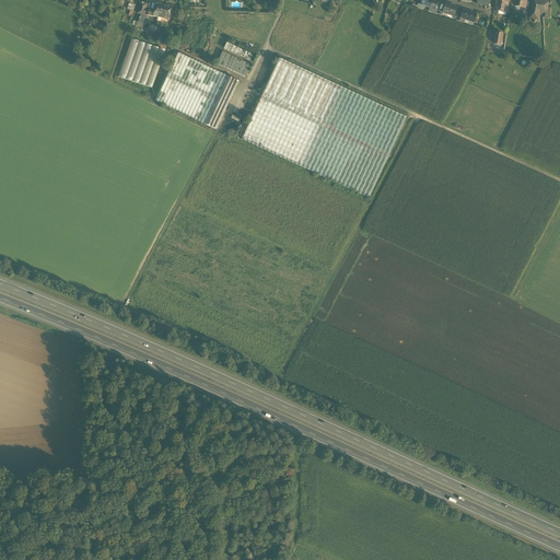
[(430,8),(434,10),(438,1),(432,0),(422,0),(421,6),(426,7),(430,8)]
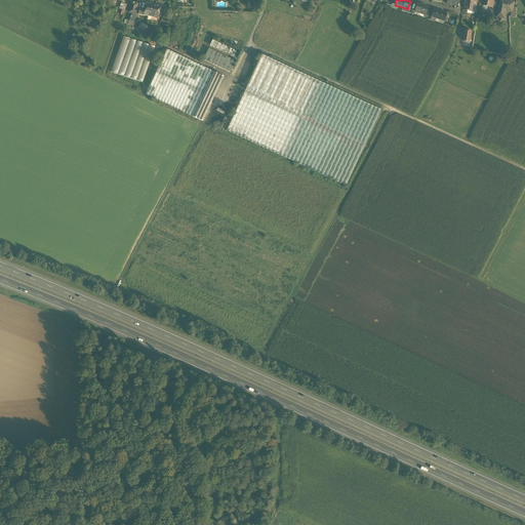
[(466,10),(468,10),(470,9),(475,10),(476,0),(466,0),(465,9),(466,10)]
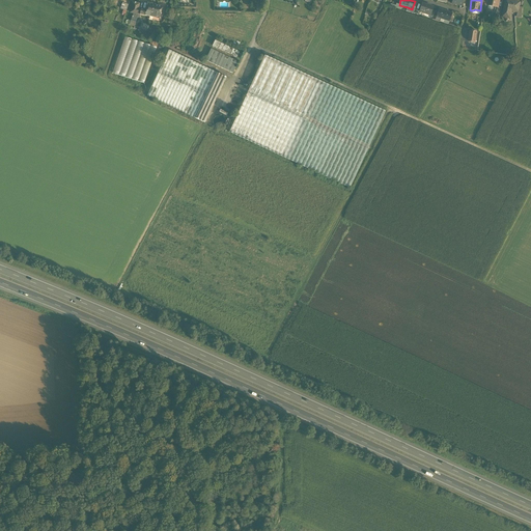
[(505,0),(502,17),(508,19),(510,9),(518,10),(519,10),(519,7),(520,2),(513,1),(511,1),(511,0),(509,0),(505,0)]
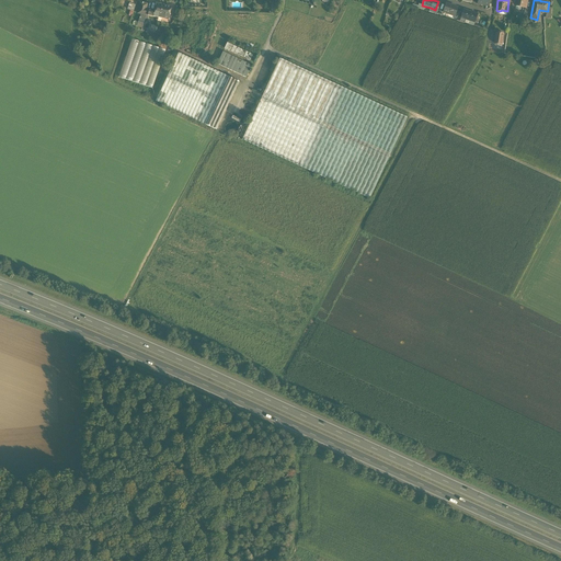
[(157,3),(156,11),(155,16),(158,18),(159,13),(161,14),(164,4),(157,3)]
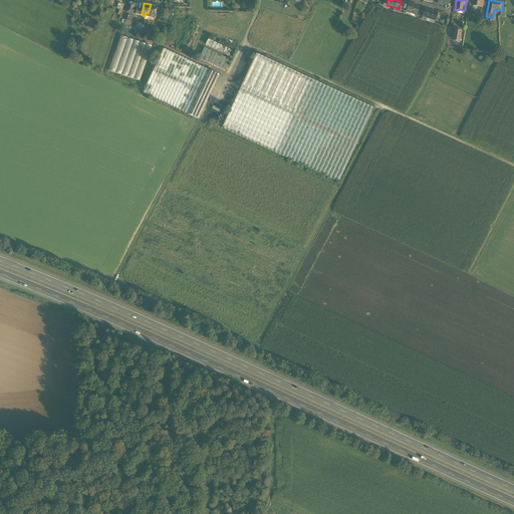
[(126,13),(136,14),(137,9),(134,9),(135,5),(131,4),(129,4),(126,13)]
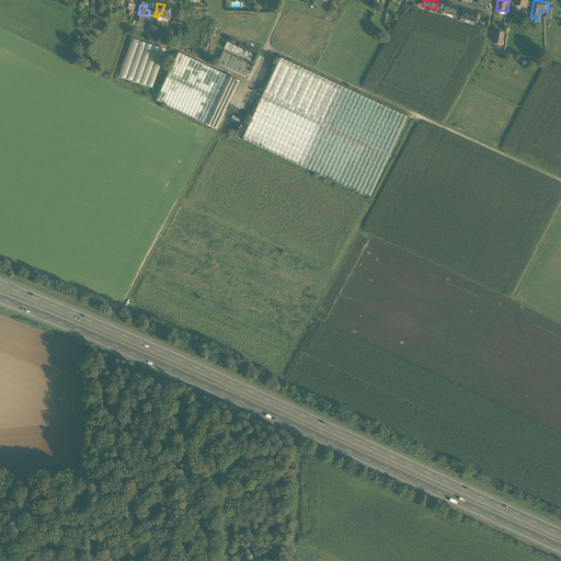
[(169,6),(164,4),(161,14),(159,13),(158,18),(165,19),(169,6)]
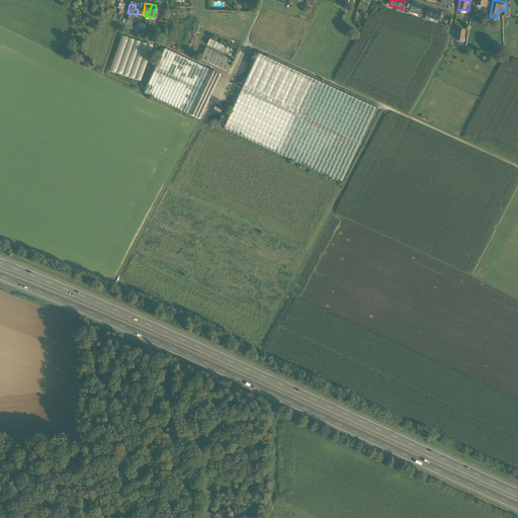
[(410,11),(420,15),(423,7),(412,4),(410,11)]
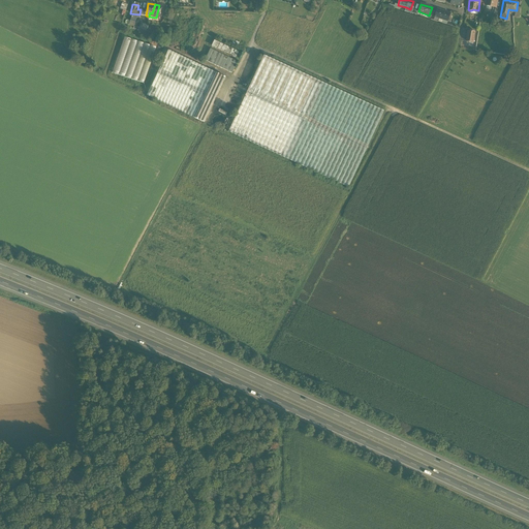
[(447,22),(450,13),(437,9),(435,18),(439,19),(442,21),(447,22)]
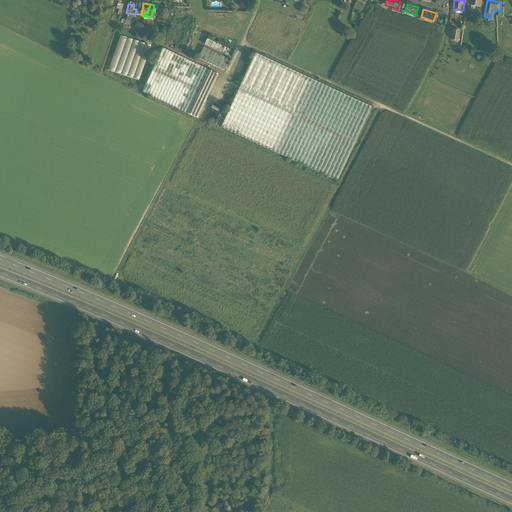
[(128,13),(125,24),(130,25),(133,15),(128,13)]
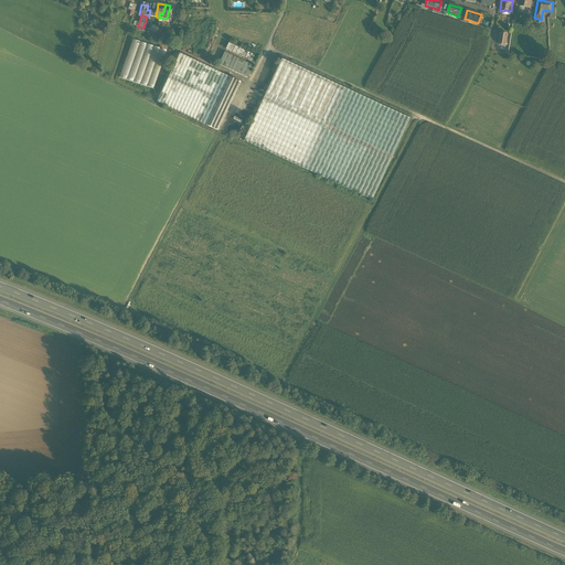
[(499,44),(505,45),(508,34),(500,33),(499,44)]
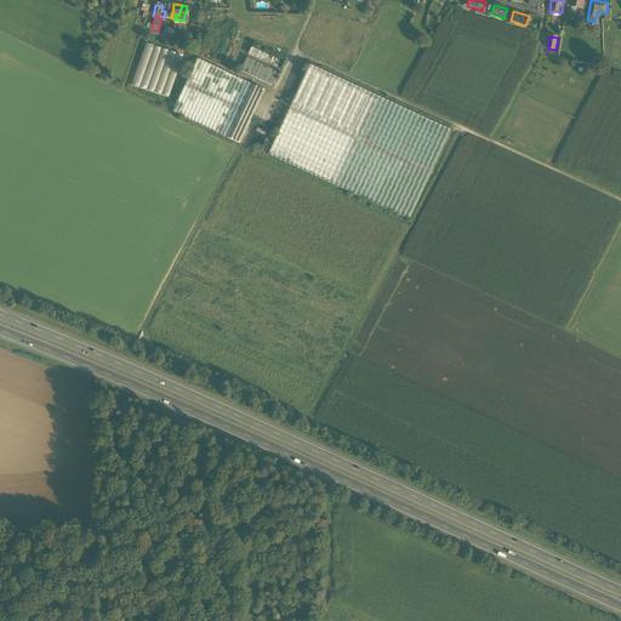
[(146,43),(131,85),(169,97),(182,55),(146,43)]
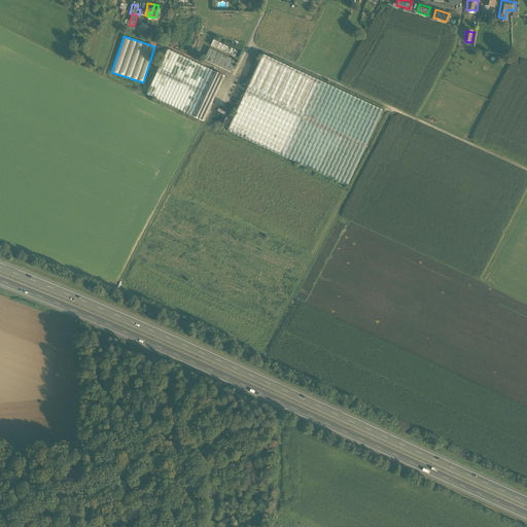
[(235,57),(238,51),(213,40),(210,45),(235,57)]
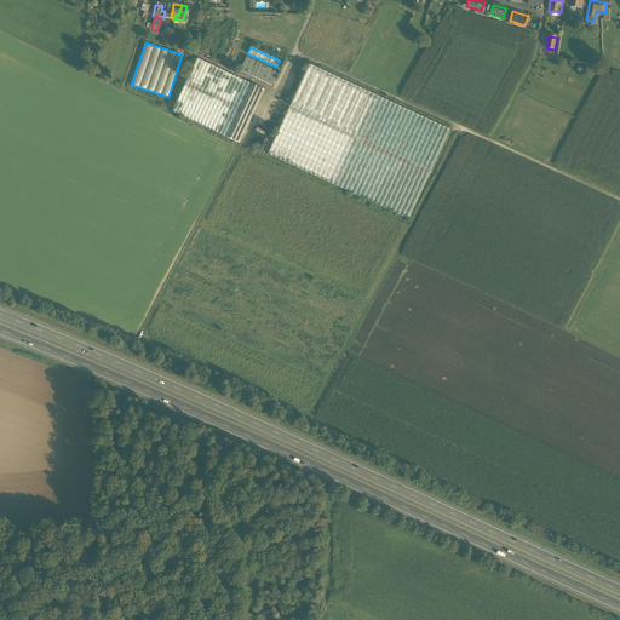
[(271,85),(277,72),(246,57),(240,70),(271,85)]
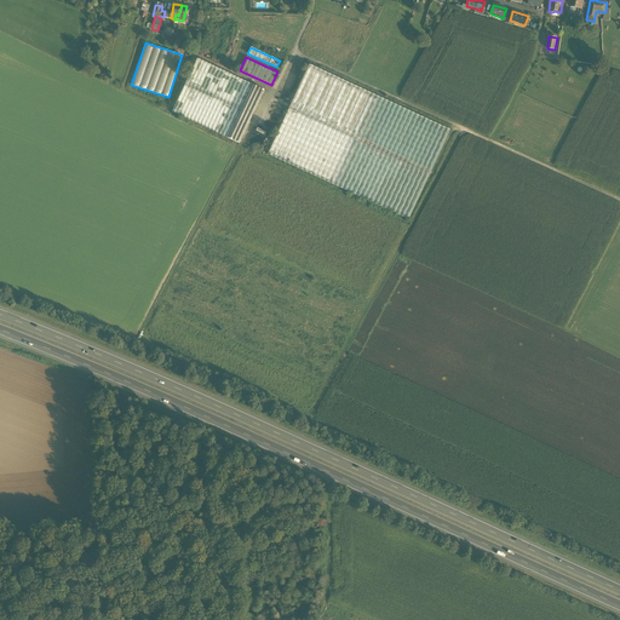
[(172,112),(229,138),(253,86),(197,59),(172,112)]
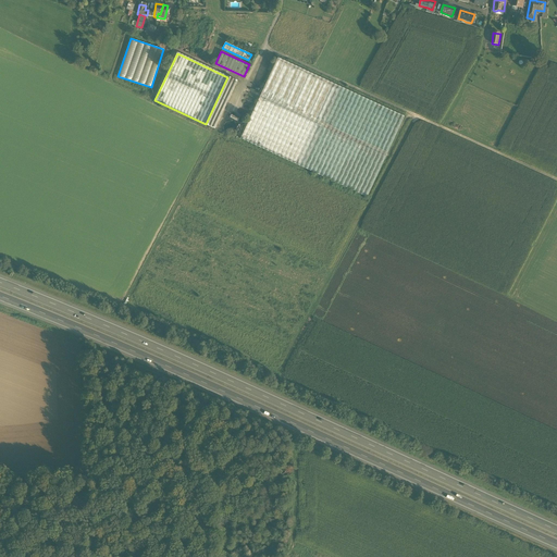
[(240,139),(367,197),(405,118),(277,59),(240,139)]
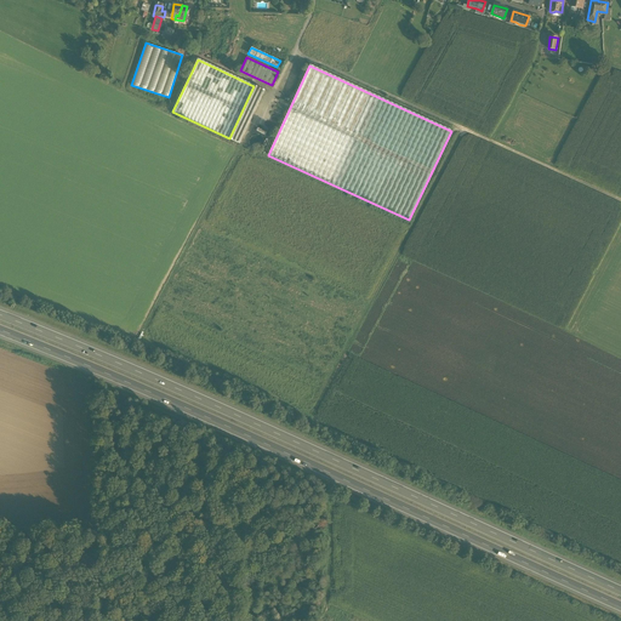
[(229,138),(240,144),(265,91),(254,86),(229,138)]
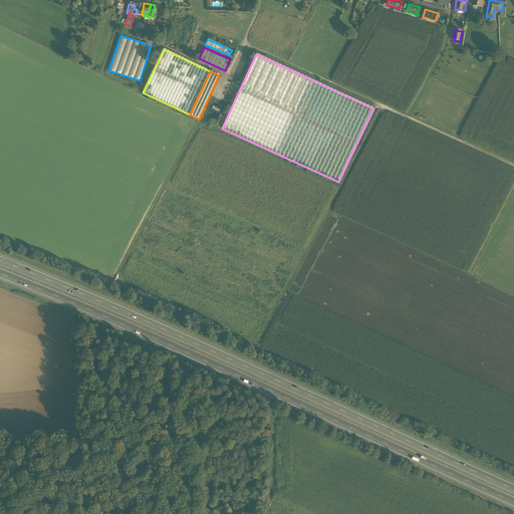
[(207,116),(207,118),(208,120),(209,122),(211,122),(213,122),(215,121),(217,120),(217,118),(217,116),(216,114),(215,112),(213,112),(211,112),(209,113),(207,114),(207,116)]
